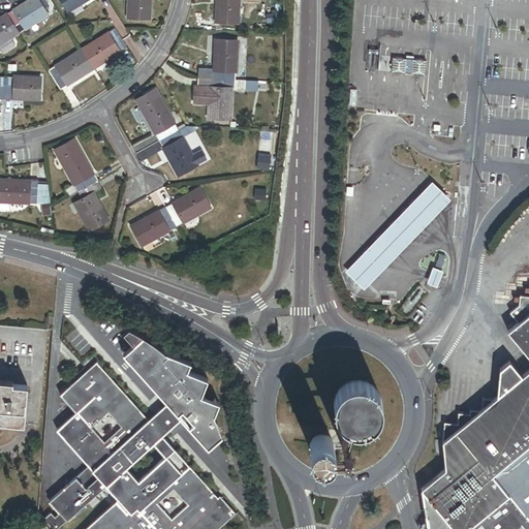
[(37,0),(29,0),(6,14),(19,34),(48,16),(37,0)]
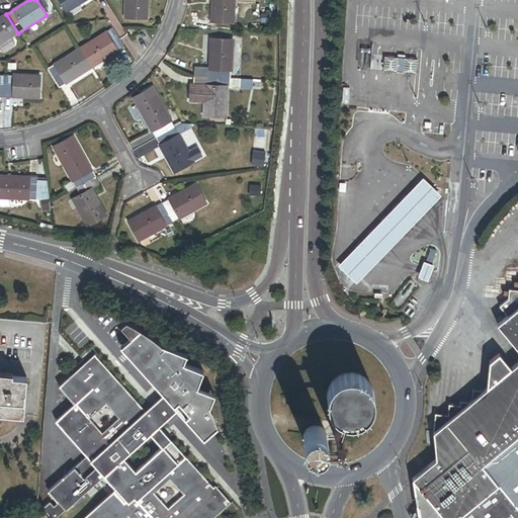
[(60,0),(68,12),(86,0),(60,0)]
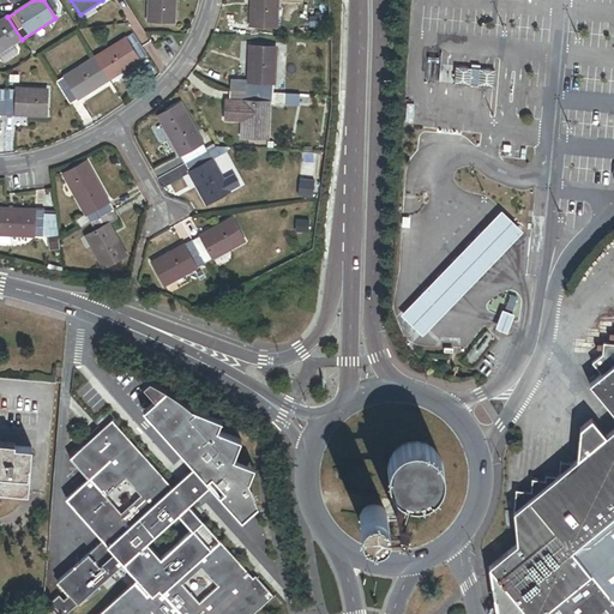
[(149,0),(148,20),(174,23),(175,0),(149,0)]
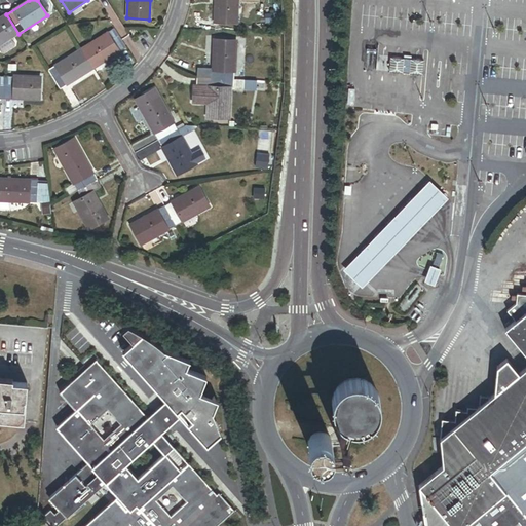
[(217,0),(216,23),(238,25),(239,0),(217,0)]
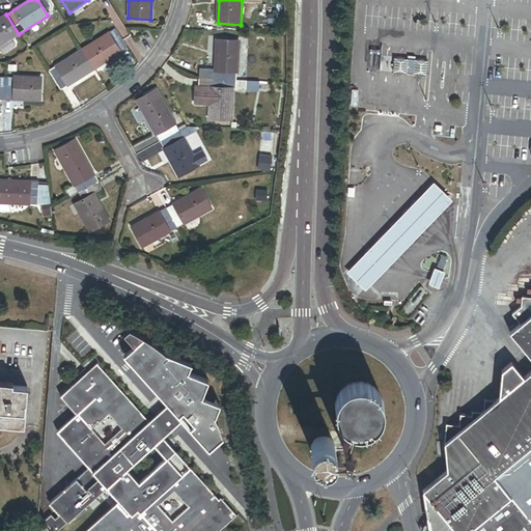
[(0,46),(19,34),(6,15),(0,19),(0,46)]
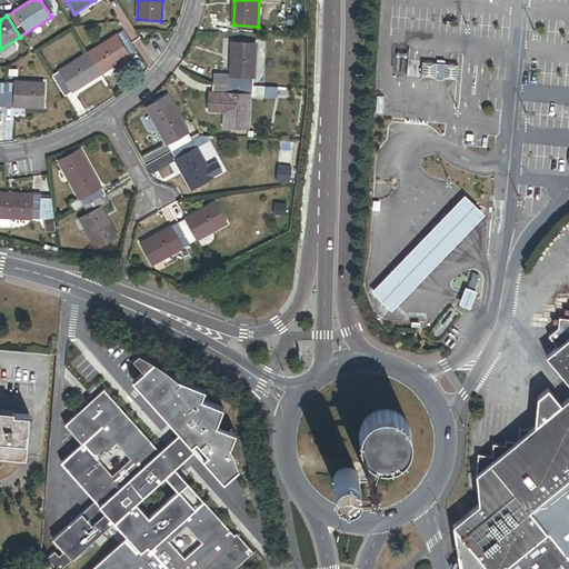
[(138,51),(125,31),(89,53),(101,75),(138,51)]
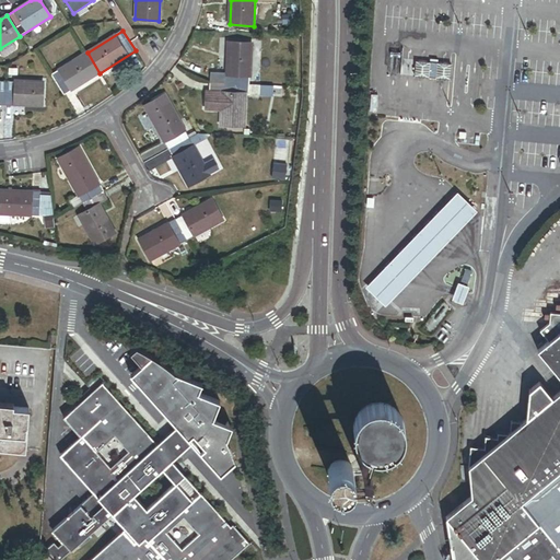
[(253,45),(230,44),(228,78),(211,77),(210,85),(249,86),(251,79),(252,79),(253,45)]
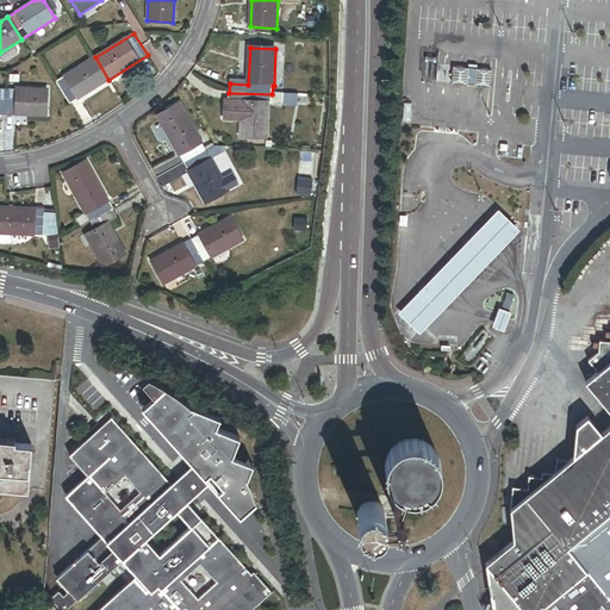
[(109,80),(95,57),(56,82),(70,105),(109,80)]
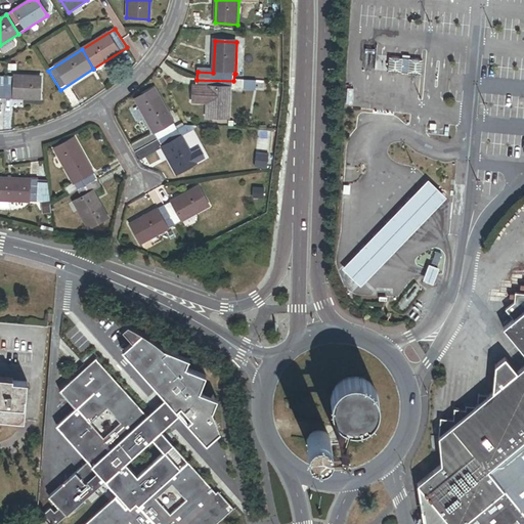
[(425,62),(391,59),(390,73),(424,76),(425,62)]
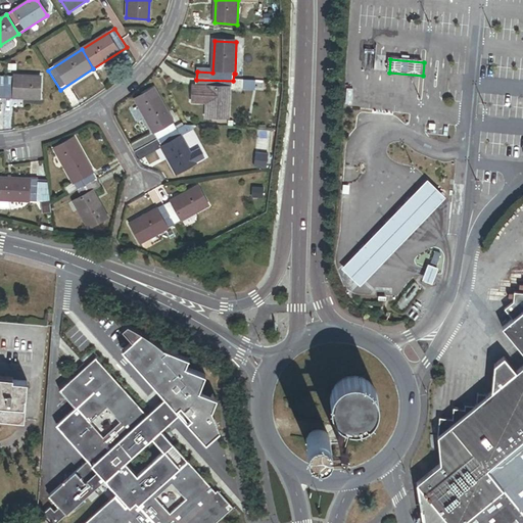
[(15,77),(6,77),(5,99),(13,99),(13,98),(40,99),(41,77),(15,76),(15,77)]
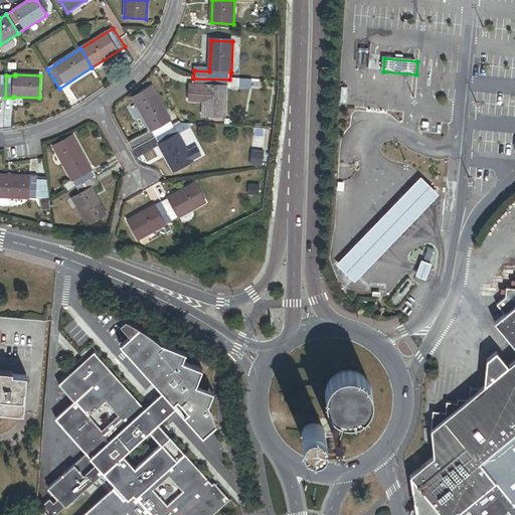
[(229,86),(229,79),(193,78),(193,84),(191,84),(190,103),(204,103),(203,117),(225,118),(226,86),(229,86)]
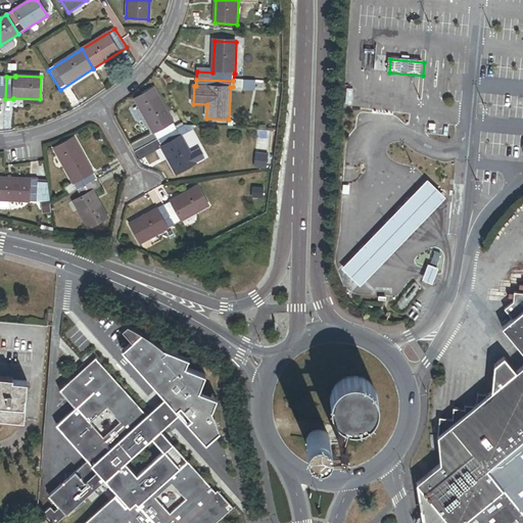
[(158,96),(139,107),(157,142),(183,128),(181,124),(176,127),(158,96)]
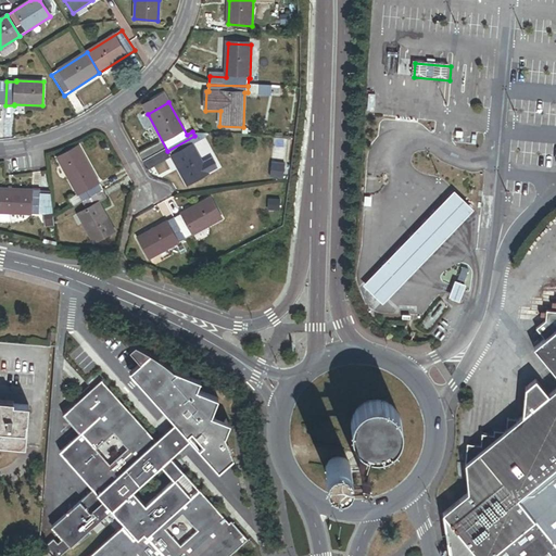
[(194,136),(167,151),(188,187),(210,175),(193,147),(201,142),(198,135),(194,136)]
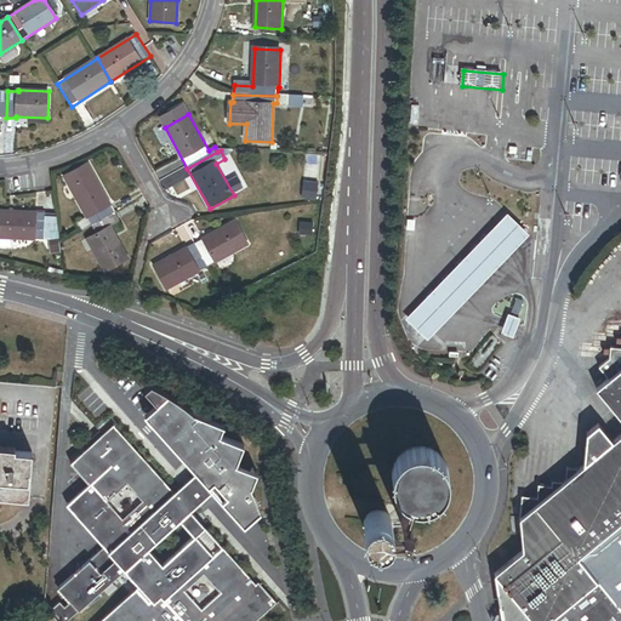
[(92,174),(69,187),(86,220),(78,224),(83,233),(91,227),(115,214),(92,174)]
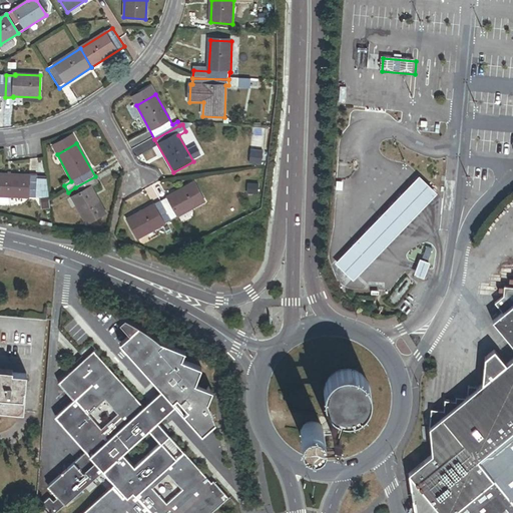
[(38,177),(0,174),(0,196),(37,199),(37,191),(38,178),(38,177)]
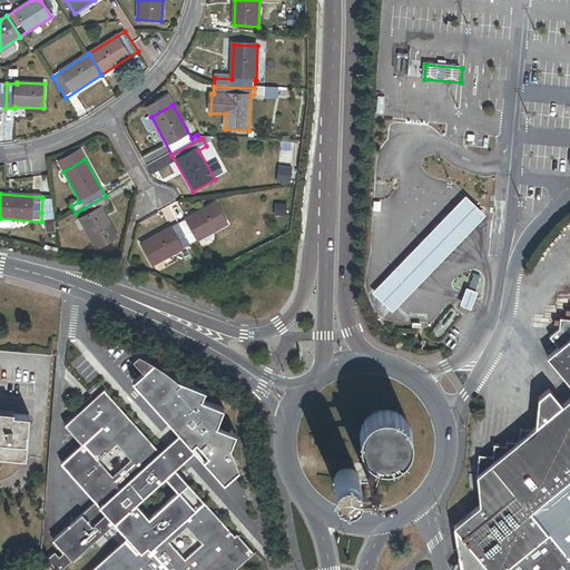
[(110,205),(106,196),(84,208),(88,216),(80,222),(97,251),(118,239),(101,209),(110,205)]
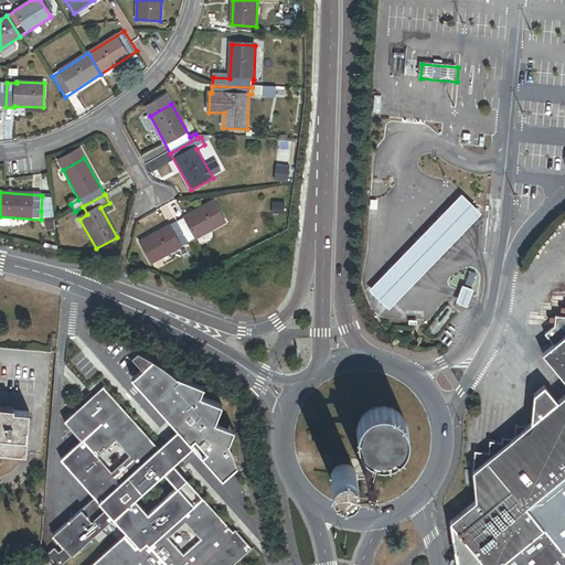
[(462,237),(484,215),(464,195),(441,219),(390,273),(372,291),(392,311),(408,294),(462,237)]
